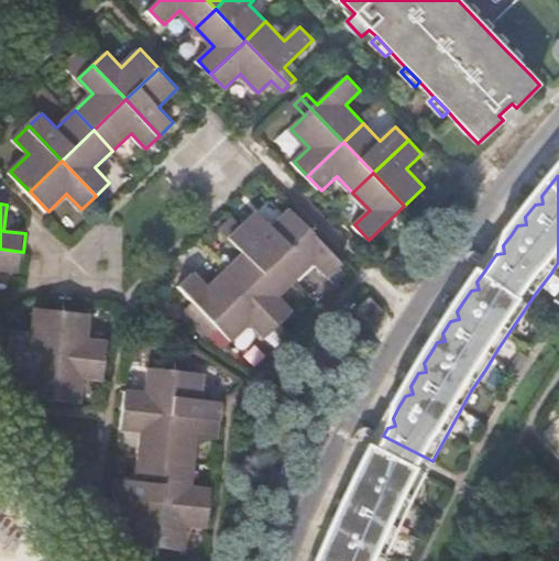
[(244,224),(278,260),(311,229),(293,209),(274,227),(259,211),(244,224)]
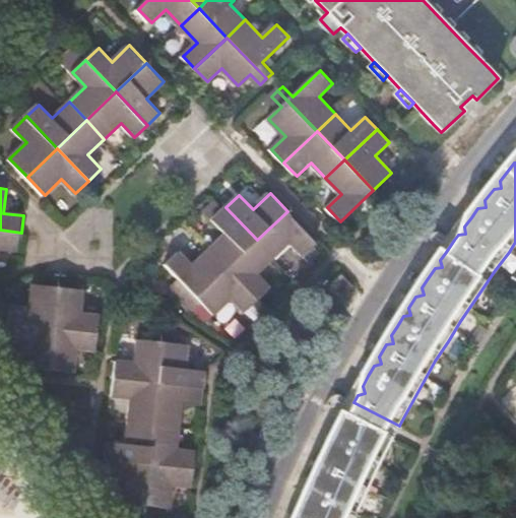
[(209,250),(227,268),(257,240),(226,207),(213,219),(227,234),(209,250)]
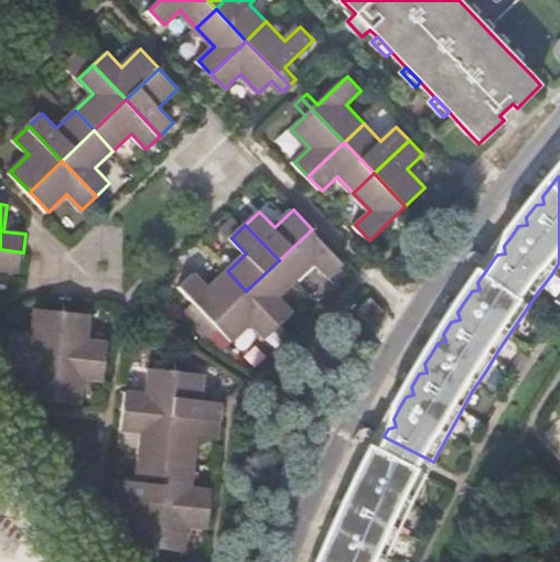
[(312,229),(279,260),(298,280),(316,262),(331,278),(345,265),(312,229)]
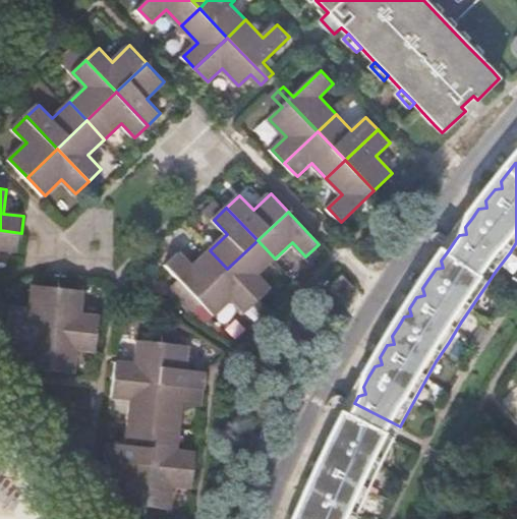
[(441,248),(450,236),(439,229),(431,241),(441,248)]
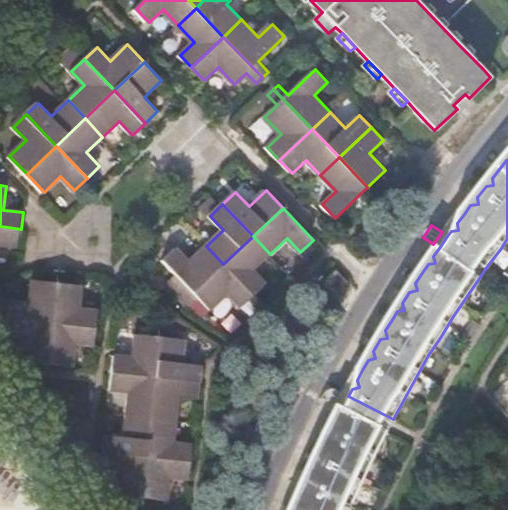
[(0,244),(18,247),(21,229),(0,226),(0,244)]
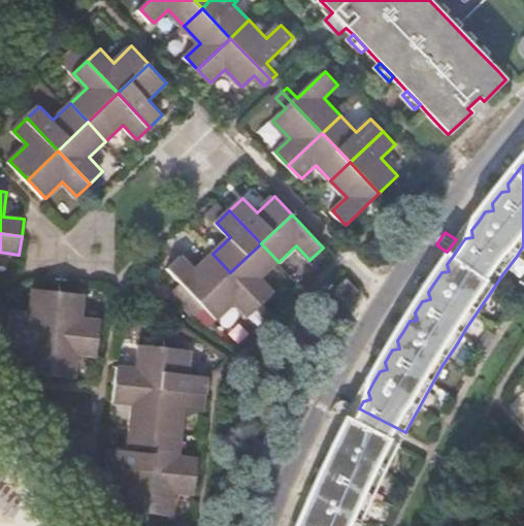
[(453,256),(461,243),(456,239),(447,252),(453,256)]
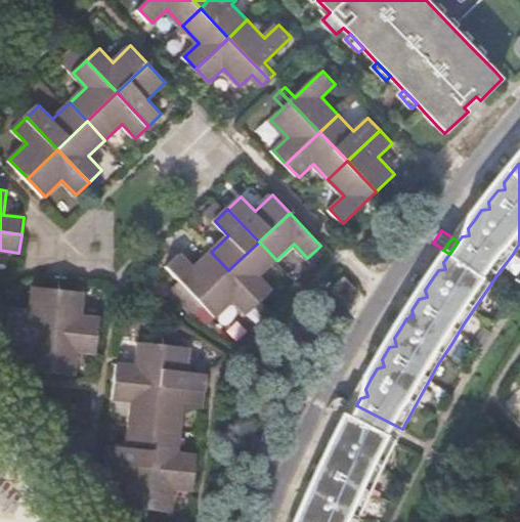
[(259,242),(228,270),(259,303),(272,291),(259,276),(276,260),(259,242)]
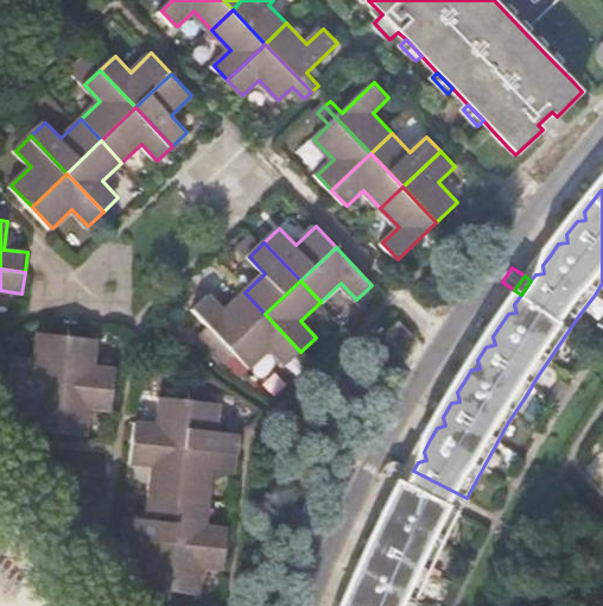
[(230,347),(265,314),(245,292),(226,310),(210,295),(195,309),(230,347)]
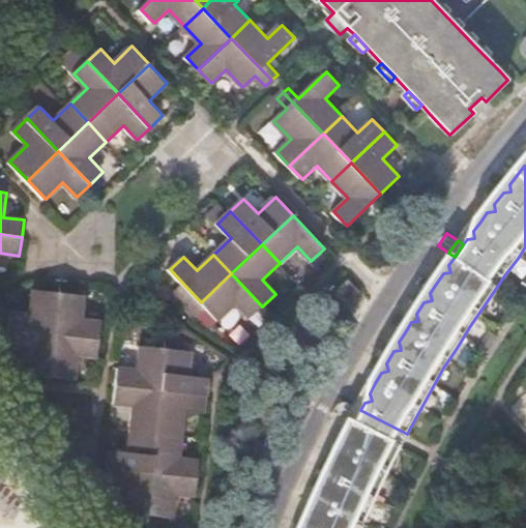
[(262,306),(231,273),(201,302),(218,321),(236,304),(250,319),(262,306)]
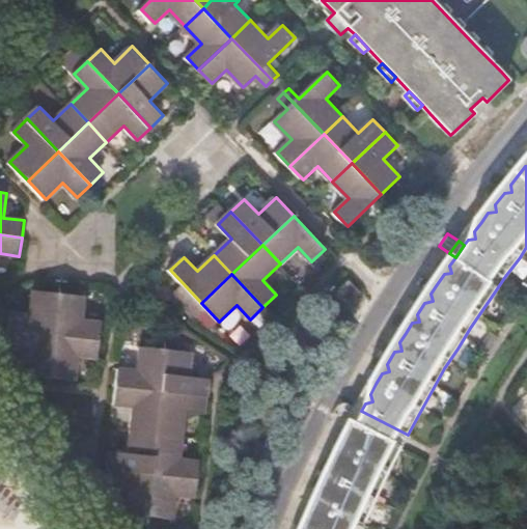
[(352,279),(336,294),(349,307),(363,294),(352,279)]
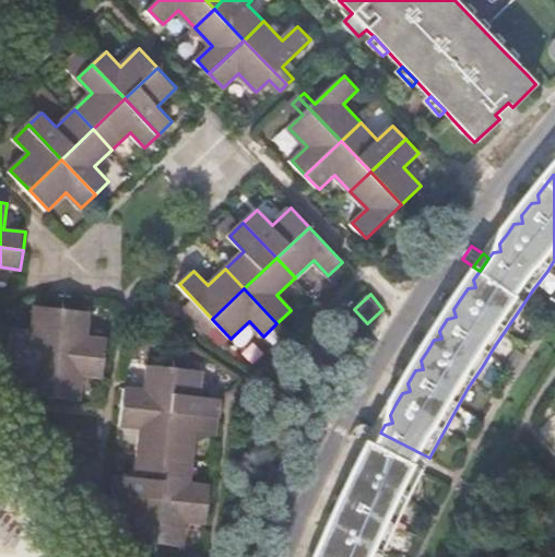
[(13,328),(11,346),(58,352),(63,308),(37,306),(34,330),(13,328)]
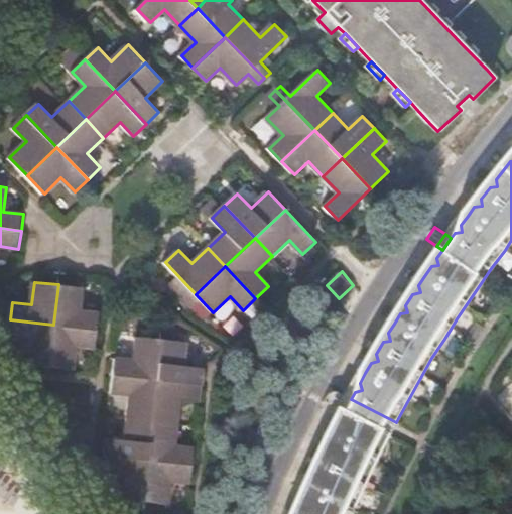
[(58,284),(53,325),(98,331),(100,312),(82,310),(84,287),(58,284)]
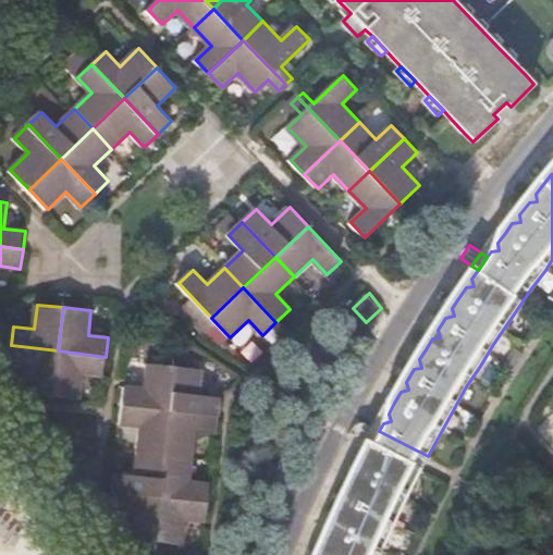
[(58,350),(11,345),(9,365),(29,367),(26,393),(52,396),(58,350)]
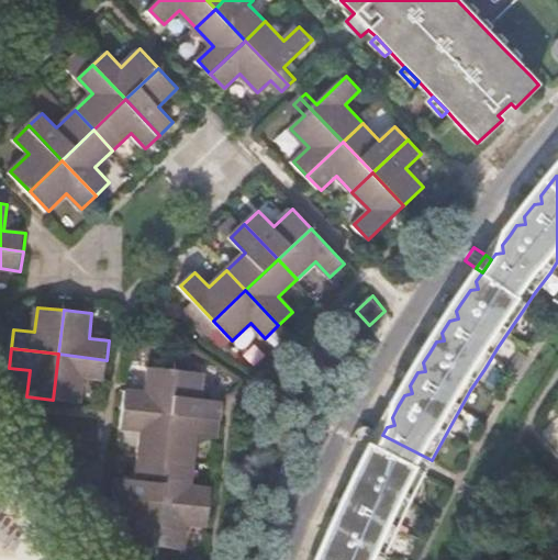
[(58,354),(53,400),(81,402),(84,377),(104,379),(107,360),(58,354)]
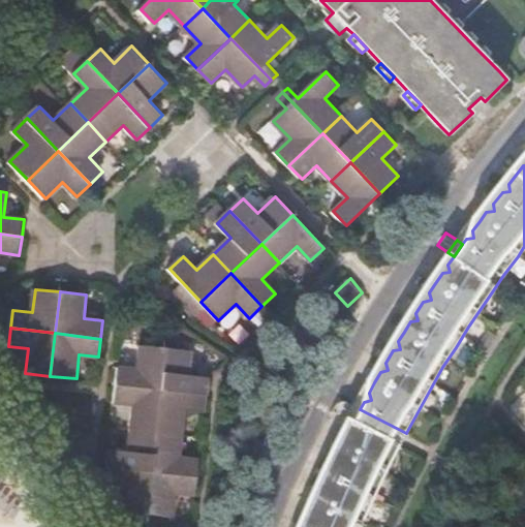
[(117,384),(161,390),(166,347),(141,344),(139,369),(119,367),(117,384)]
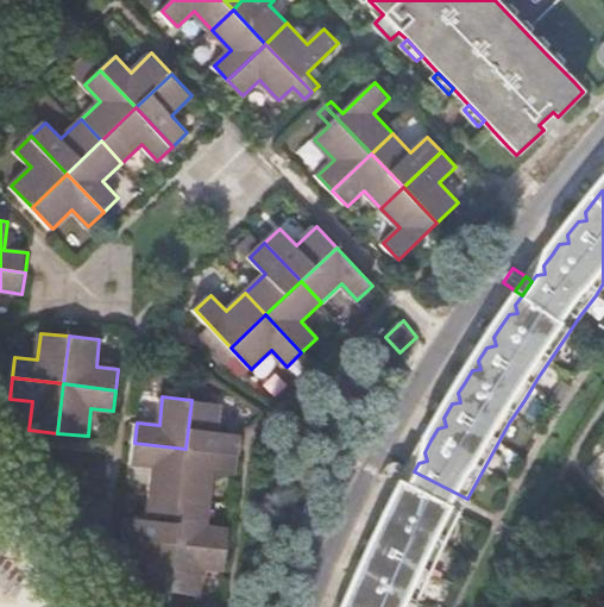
[(186,449),(239,455),(241,435),(219,432),(222,404),(192,400),(186,449)]
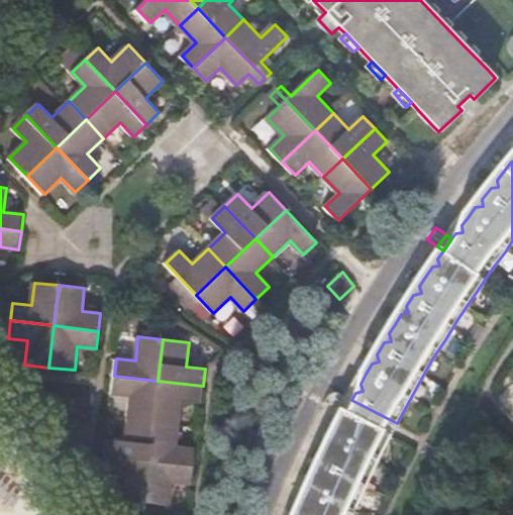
[(128,418),(154,421),(158,381),(114,376),(112,394),(131,396),(128,418)]
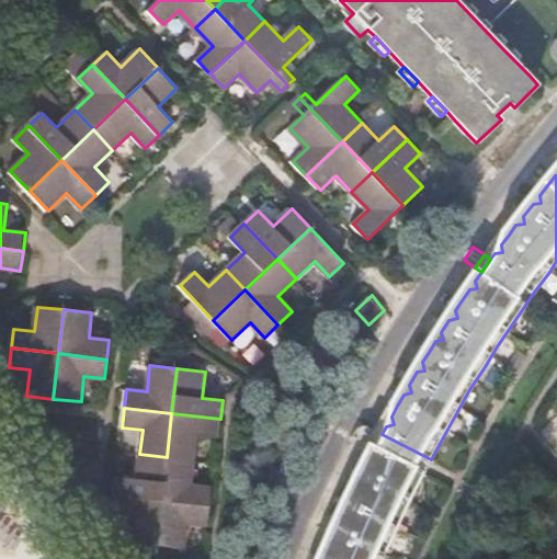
[(167,457),(194,460),(197,435),(218,437),(220,419),(171,413),(167,457)]
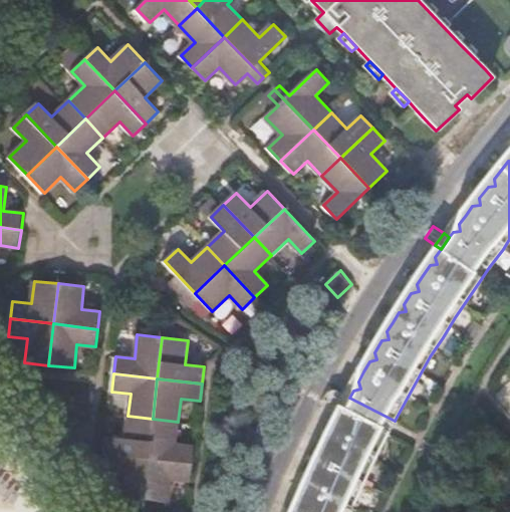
[(324,401),(336,407),(339,401),(343,394),(331,388),(327,396),(324,401)]
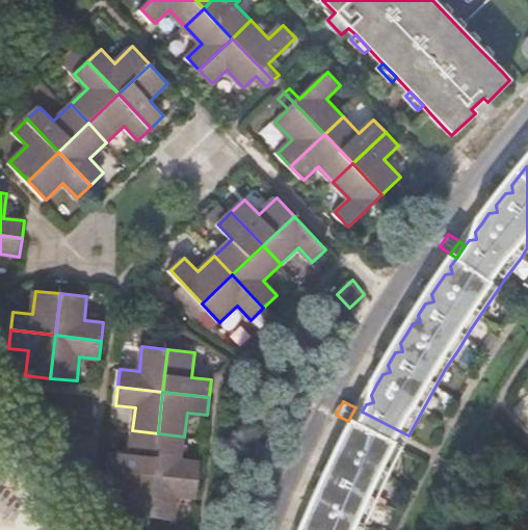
[(348,421),(355,424),(359,419),(362,412),(355,407),(351,415),(348,421)]
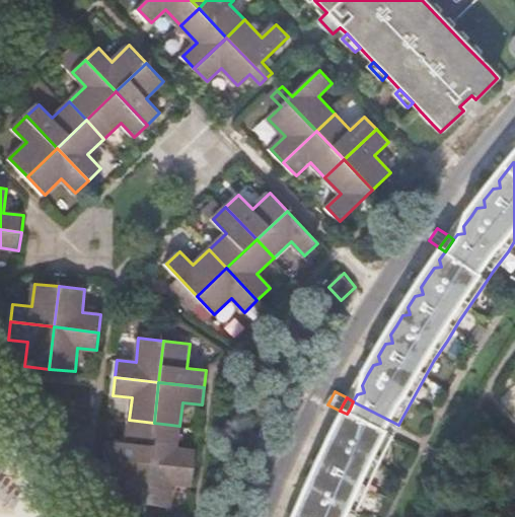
[(391,437),(347,414),(344,420),(346,427),(339,430),(334,440),(328,450),(332,457),(324,459),(318,471),(321,478),(314,482),(310,490),(309,492),(306,500),(305,502),(308,509),(301,512),(298,516),(353,516),(361,501),(371,479),(381,458),(391,437)]
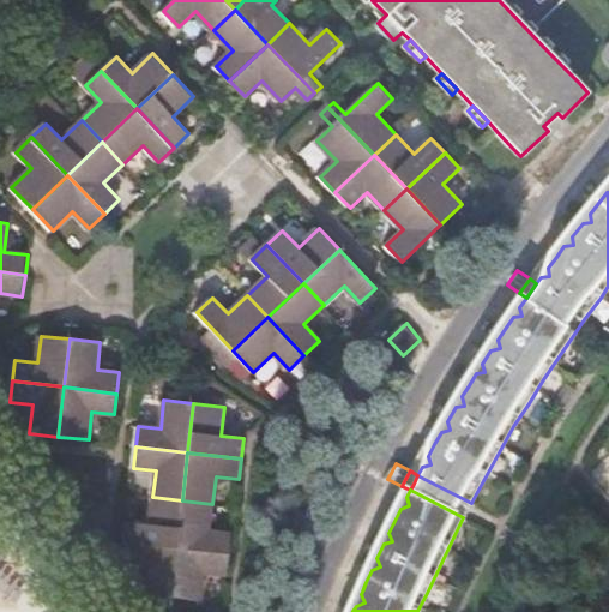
[(125,544),(176,549),(182,501),(152,497),(149,525),(127,522),(125,544)]
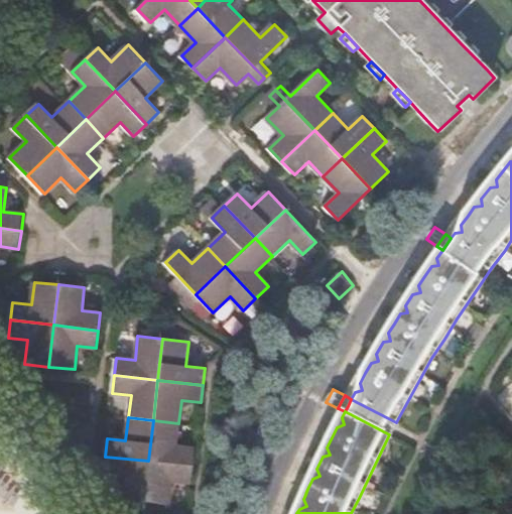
[(148,461),(194,467),(196,448),(176,446),(178,423),(153,420),(148,461)]
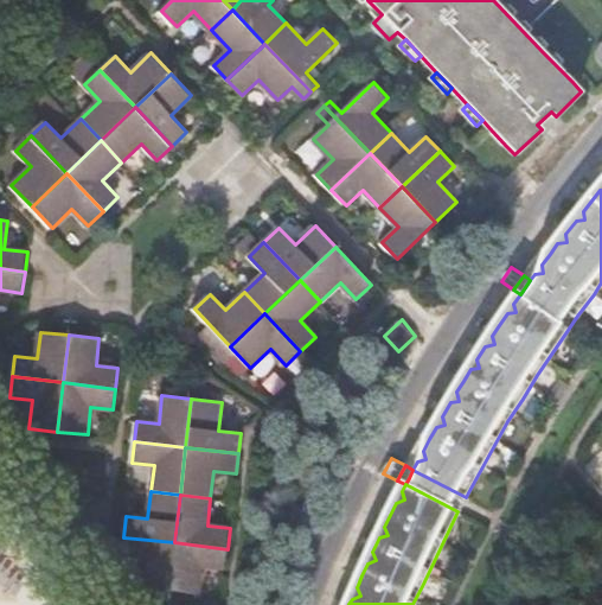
[(140,587),(168,591),(174,542),(123,537),(121,556),(143,560),(140,587)]
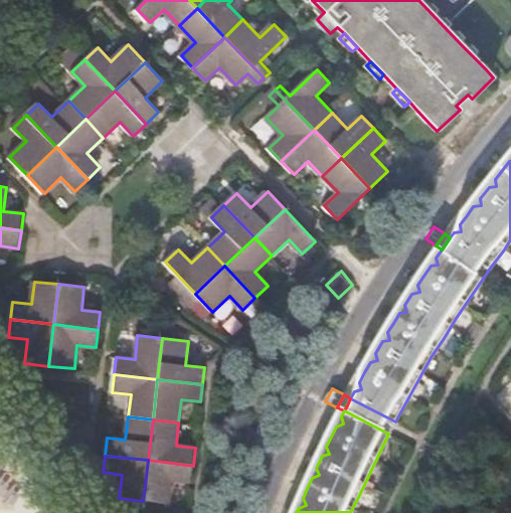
[(191,482),(193,466),(148,460),(143,501),(169,504),(172,480),(191,482)]
